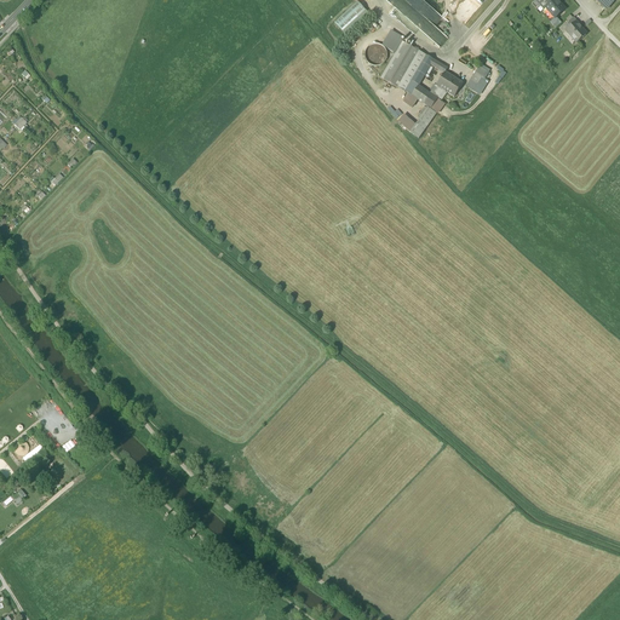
[(544,11),(546,9),(545,9),(551,3),(549,0),(538,0),(537,3),(544,11)]
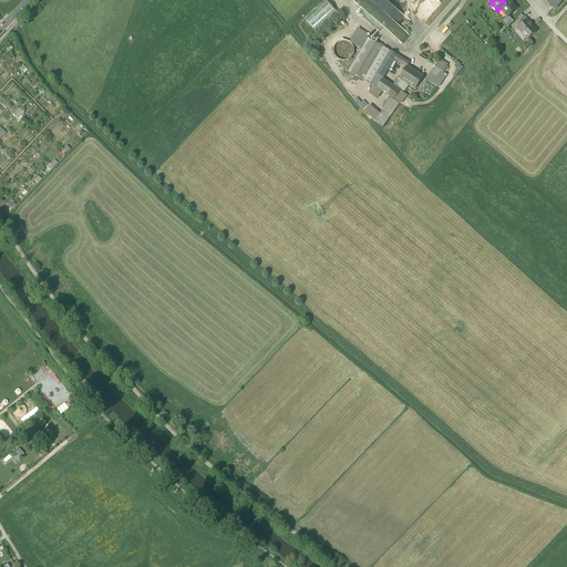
[(505,12),(508,17),(517,9),(513,4),(513,6),(508,0),(507,0),(504,2),(498,8),(500,8),(504,13),(505,12)]
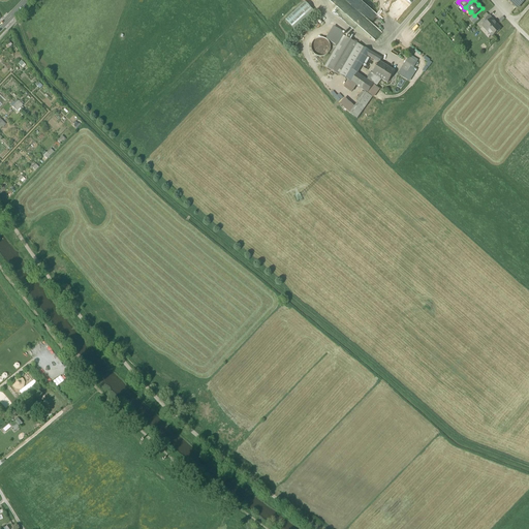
[(285,20),(293,28),(312,10),(305,1),(285,20)]
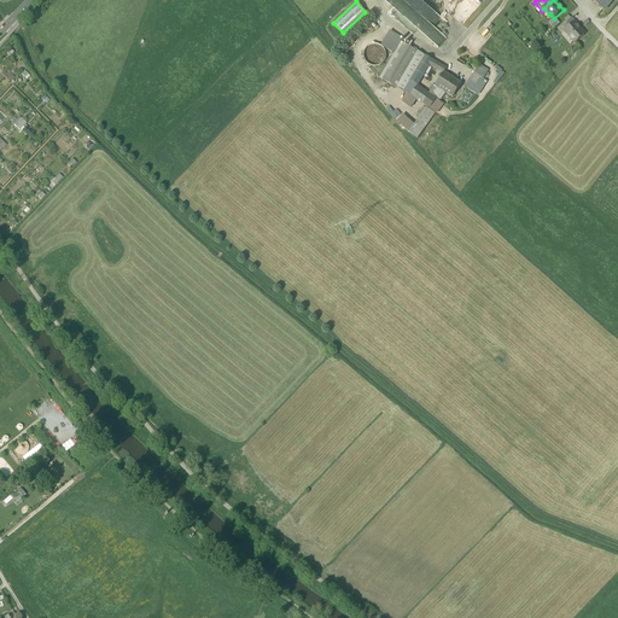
[(369,16),(365,12),(343,33),(347,36),(369,16)]
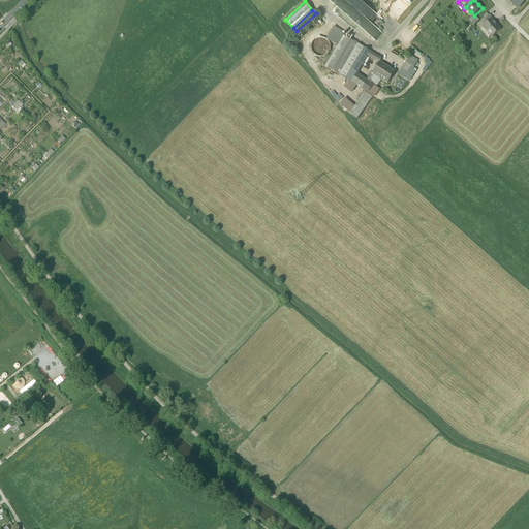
[(489,32),(492,35),(500,29),(496,24),(495,25),(491,21),(491,20),(488,23),(487,24),(483,27),(488,33),(489,32)]
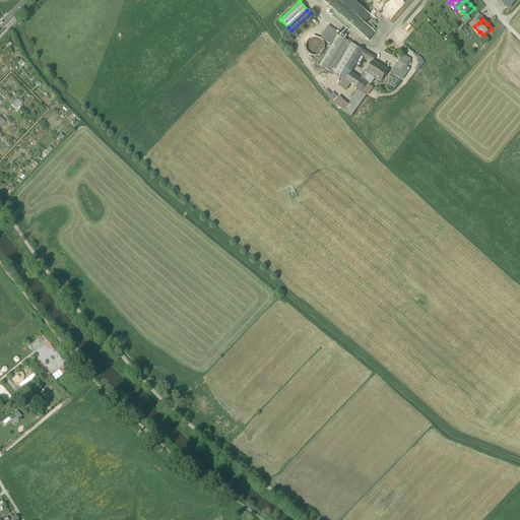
[(337,33),(328,26),(321,40),(330,45),(337,33)]
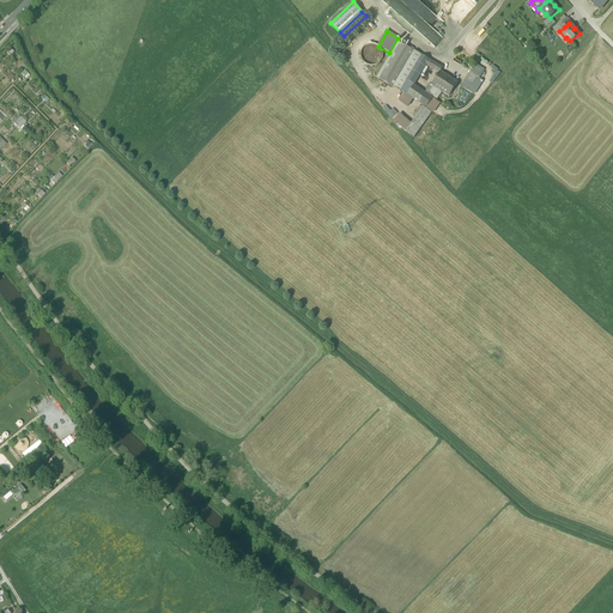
[(376,78),(393,87),(413,50),(412,50),(398,42),(376,78)]
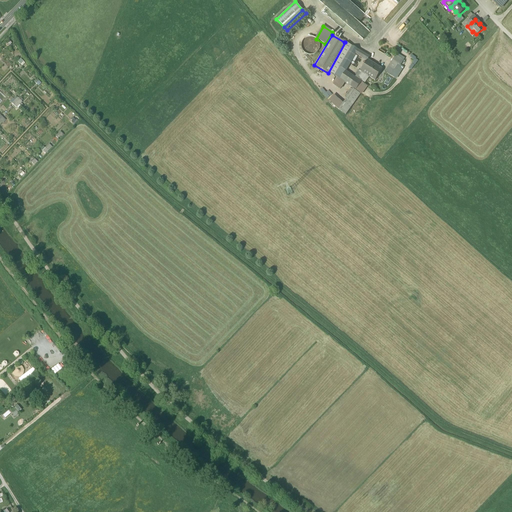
[(301,46),(302,50),(304,53),(307,55),(311,56),(314,55),(317,53),(319,50),(320,46),(319,43),(317,40),(314,38),(311,37),(307,38),(304,40),(302,43),(301,46)]
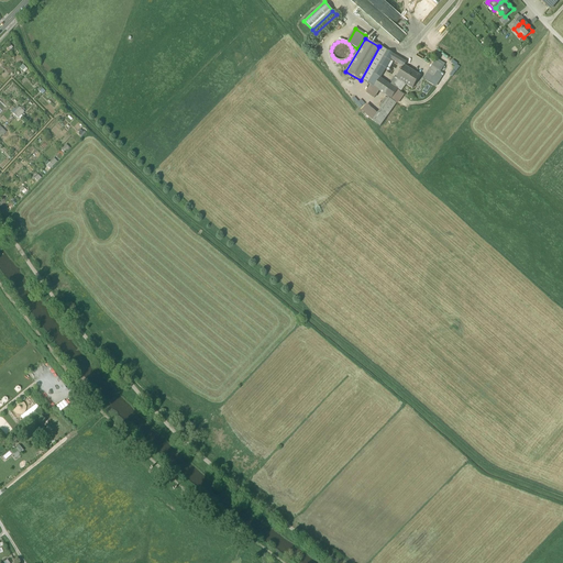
[(379,46),(361,80),(367,85),(368,84),(374,75),(387,52),(379,46)]
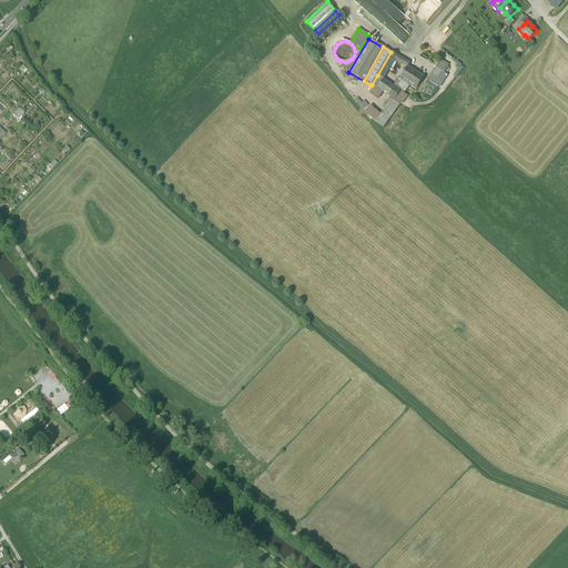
[(395,61),(402,64),(404,60),(391,52),(377,75),(383,79),(395,61)]
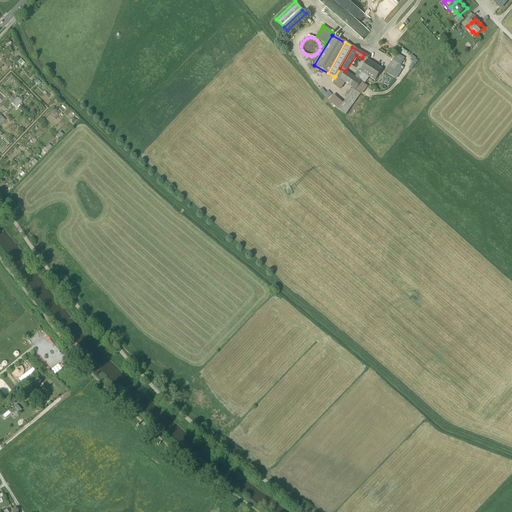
[(385,72),(390,76),(398,64),(401,66),(404,61),(403,61),(395,56),(385,72)]
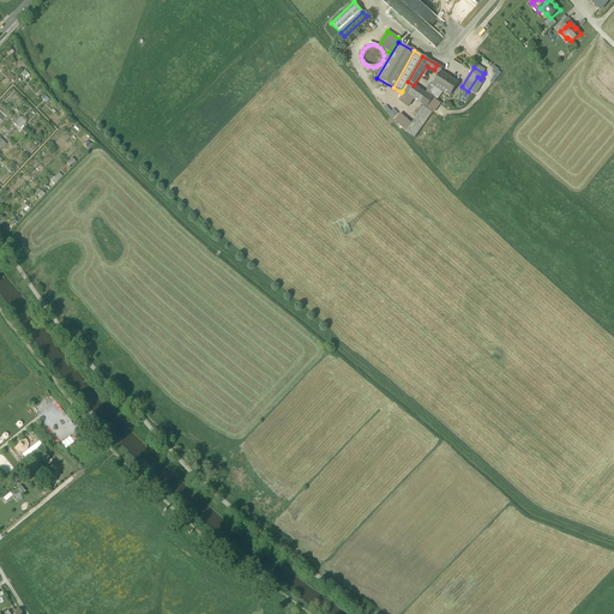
[(443,92),(450,97),(458,83),(441,72),(440,73),(432,85),(439,90),(443,92)]
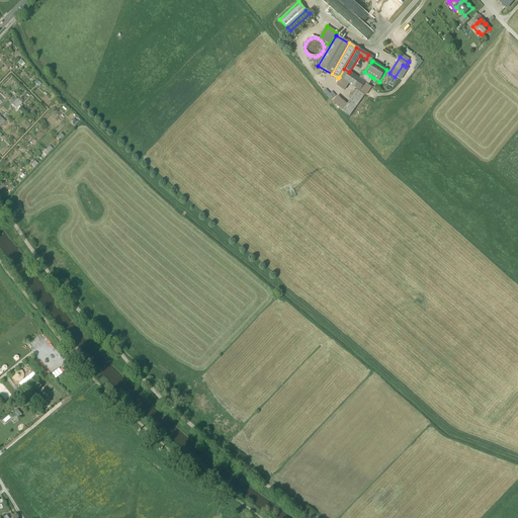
[(409,69),(406,67),(403,65),(395,77),(401,80),(409,69)]
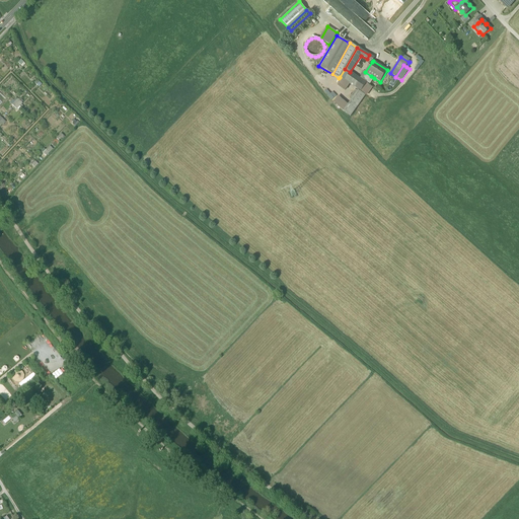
[(343,79),(345,81),(350,72),(345,69),(340,77),(343,79)]
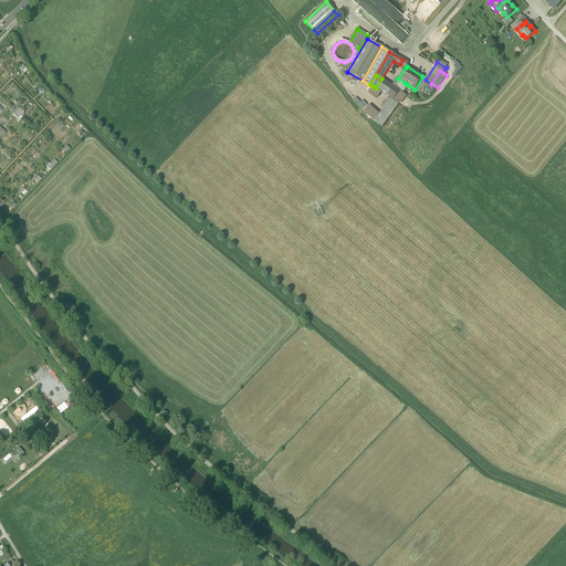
[(392,86),(381,79),(376,88),(381,92),(394,101),(400,91),(399,91),(392,86)]
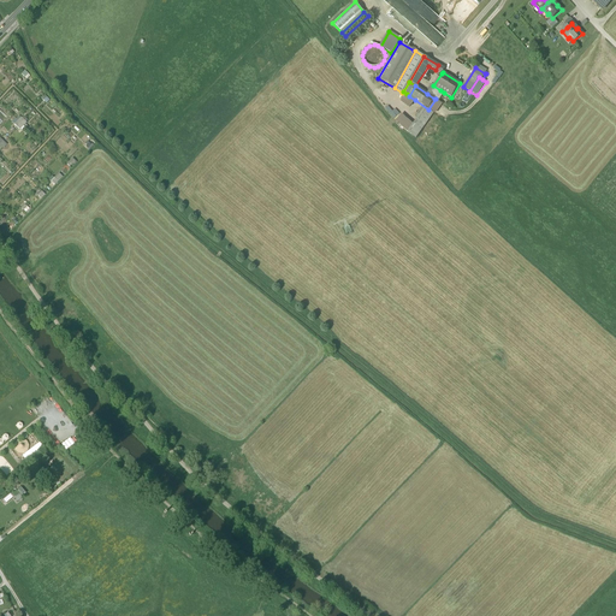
[(440,90),(433,86),(427,94),(434,99),(440,90)]
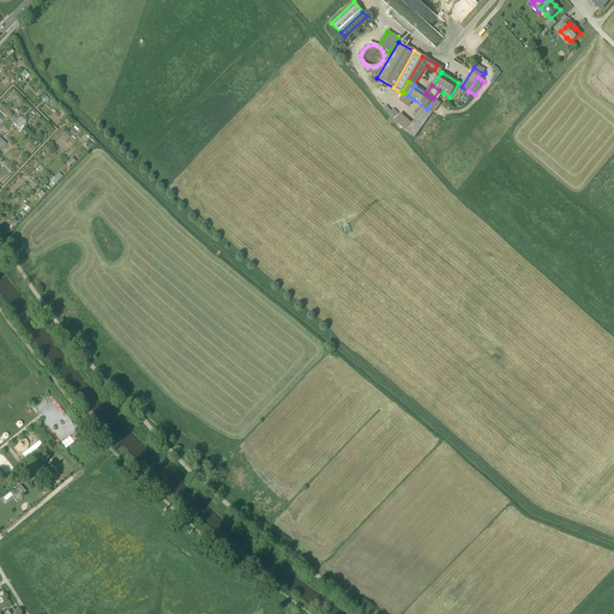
[(439,90),(433,98),(434,98),(427,109),(433,113),(440,103),(437,101),(443,92),(439,90)]
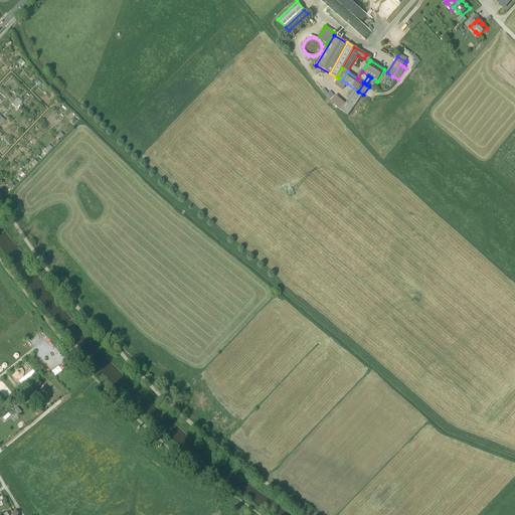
[(342,80),(340,78),(335,86),(342,91),(347,83),(342,80)]
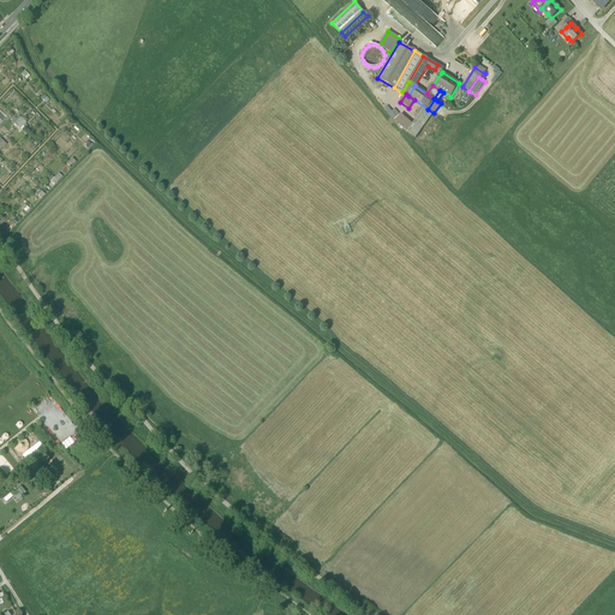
[(406,132),(416,138),(433,114),(424,107),(412,124),(400,115),(395,121),(406,132)]
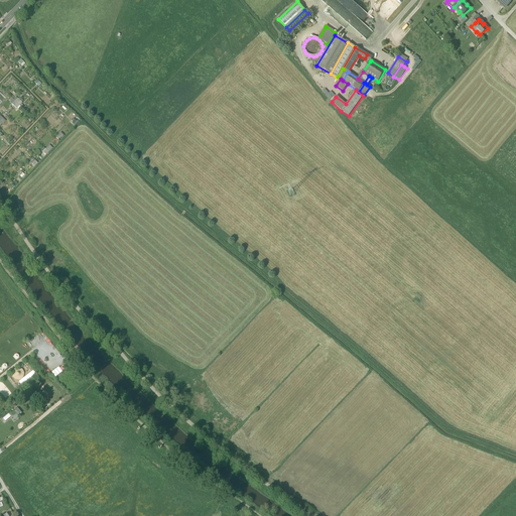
[(17,108),(23,103),(16,96),(11,102),(17,108)]
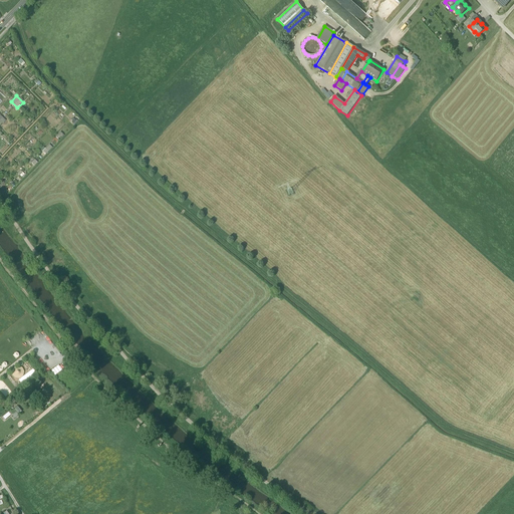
[(50,145),(43,152),(46,155),(53,148),(50,145)]
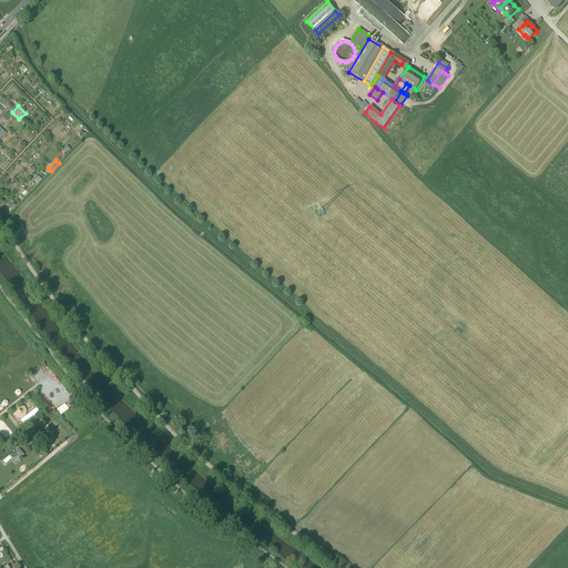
[(37,408),(21,419),(24,425),(40,413),(37,408)]
